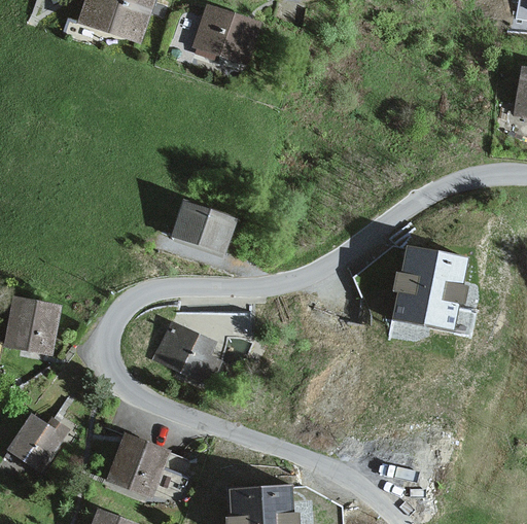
[(83,0),(76,23),(141,43),(154,0),(83,0)]
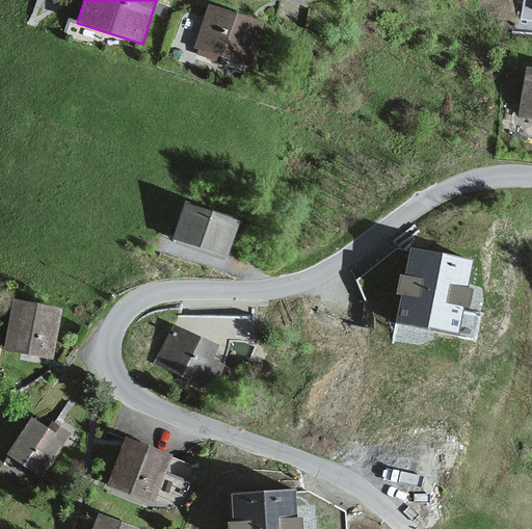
[(264,22),(208,3),(193,46),(249,64),(264,22)]
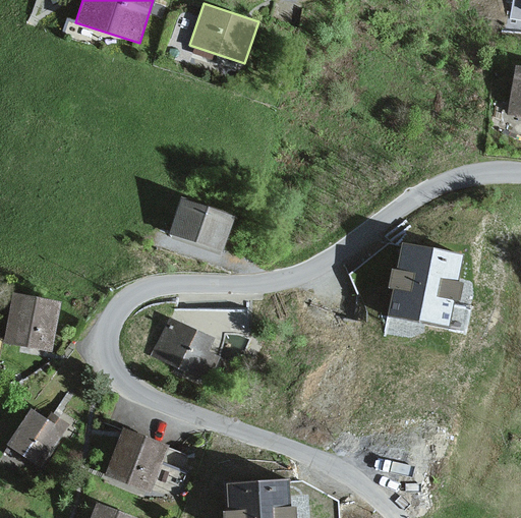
[(520,64),(514,63),(507,112),(520,114),(520,64)]
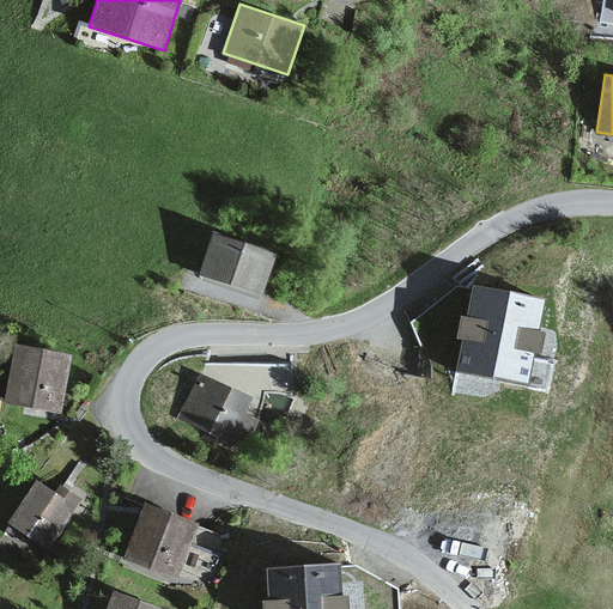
[(275,254),(212,232),(198,274),(261,296),(275,254)]
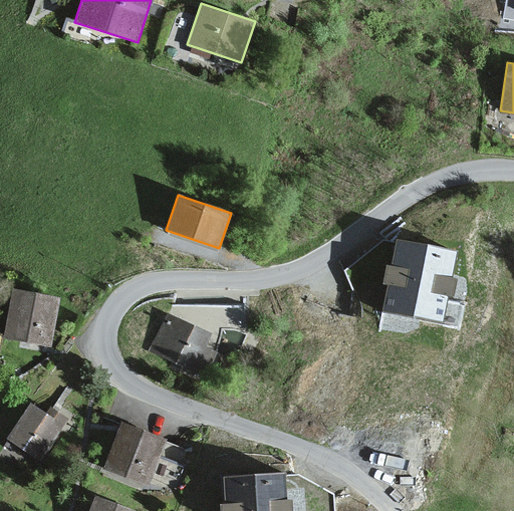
[(457,250),(396,238),(391,265),(386,264),(382,283),(387,284),(381,310),(443,321),(448,294),(453,295),(456,277),(452,276),(457,250)]
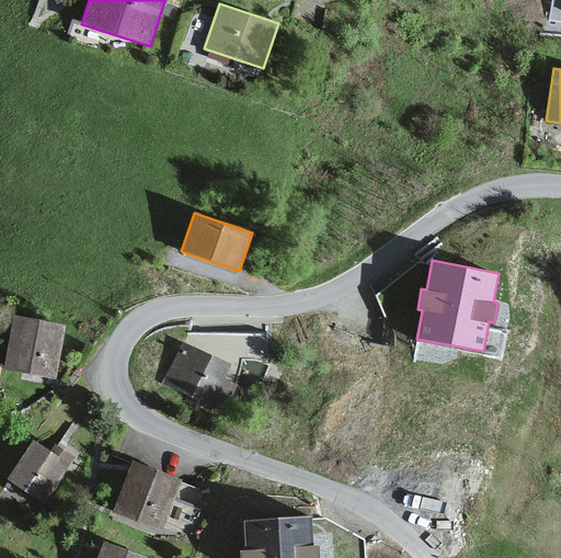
[(66,323),(12,315),(3,368),(56,378),(66,323)]
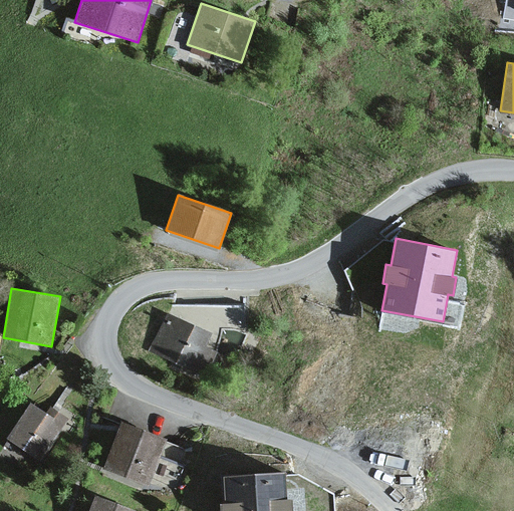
[(212,331),(167,310),(150,348),(205,374),(216,350),(206,345),(212,331)]
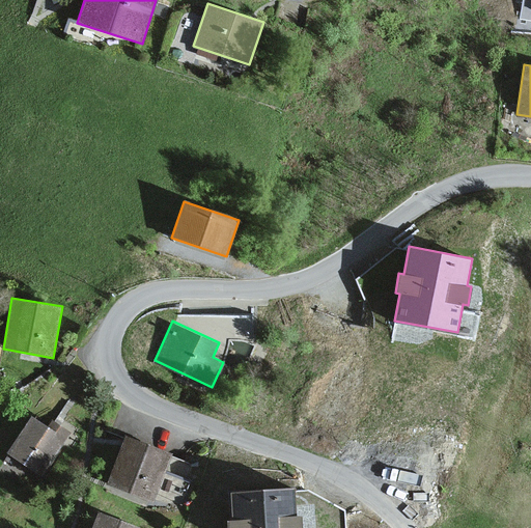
[(47,425),(31,415),(6,452),(42,475),(71,432),(52,419),(47,425)]
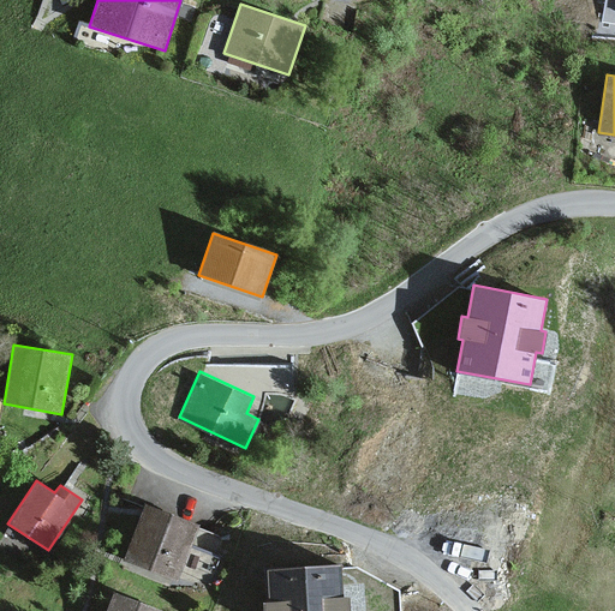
[(198,523),(143,503),(123,559),(177,580),(198,523)]
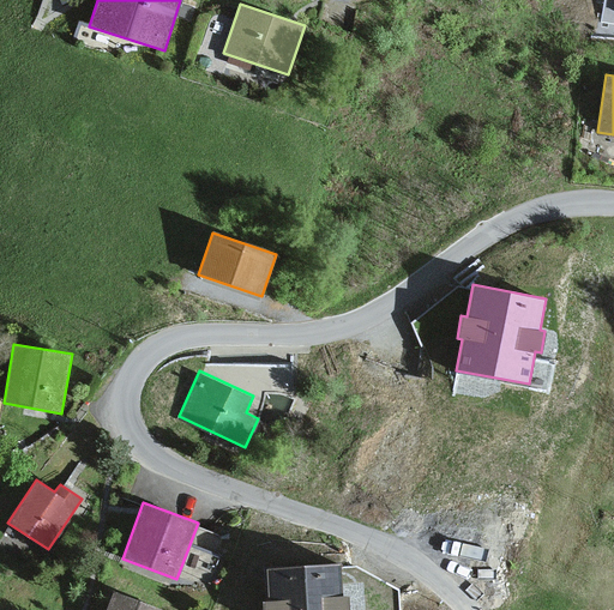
[(166,609),(113,590),(104,609),(166,609)]
